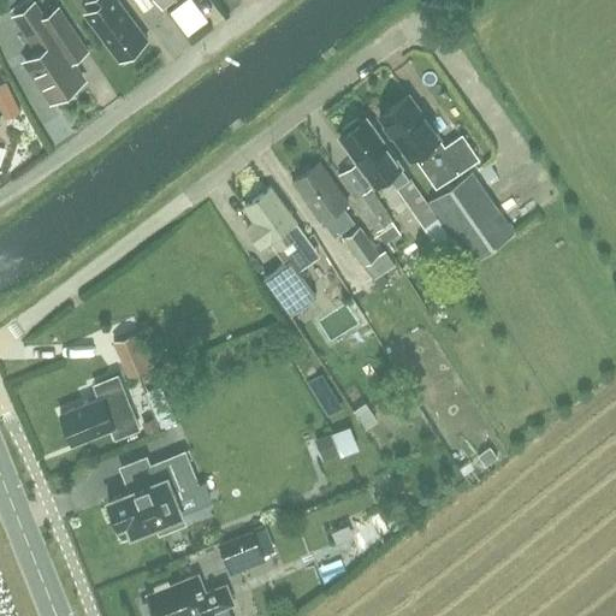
[(12,16),(36,54),(25,60),(53,101),(83,82),(71,64),(87,53),(58,9),(47,16),(36,0),(12,16)]
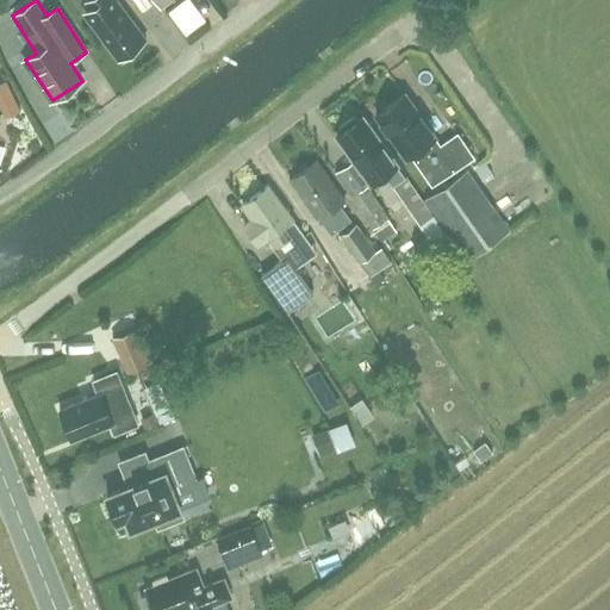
[(82,12),(119,60),(122,58),(124,62),(136,53),(134,49),(145,39),(114,0),(88,0),(86,1),(91,7),(82,12)]
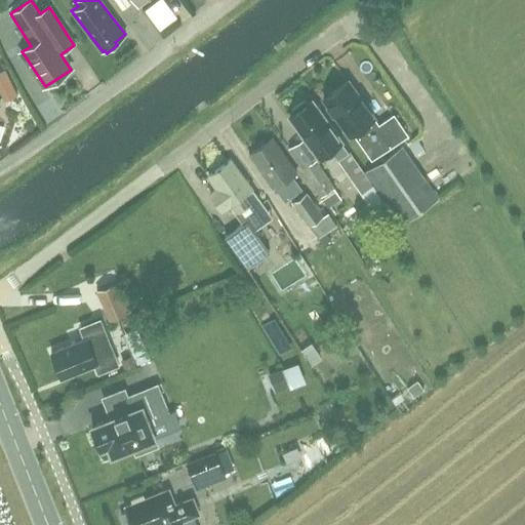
[(373,118),(351,84),(348,81),(323,98),(349,134),(353,132),(372,159),(389,148),(408,135),(394,114),(377,125),(372,119),(373,118)]
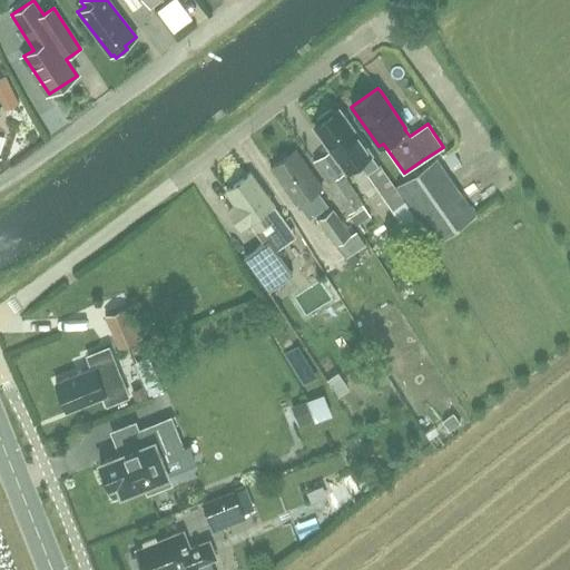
[(331,109),(316,119),(320,123),(314,126),(346,170),(357,163),(366,174),(379,165),(338,109),(334,112),(331,109)]
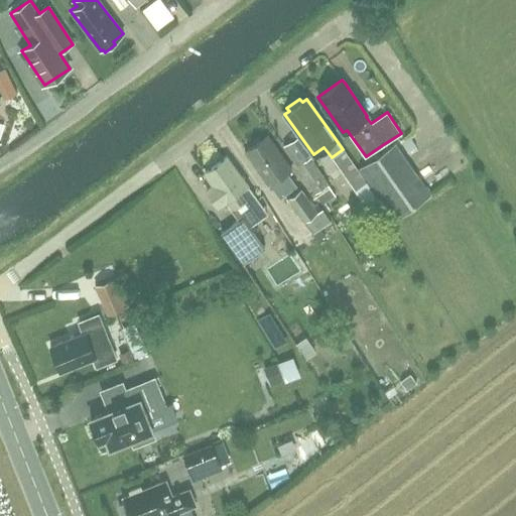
[(295,186),(286,172),(290,169),(267,137),(244,153),(268,185),(270,184),(279,198),(295,186)]
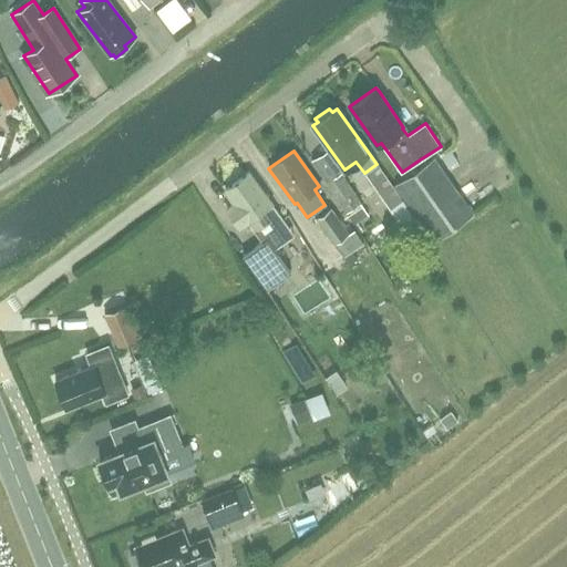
[(434,158),(424,166),(405,178),(395,186),(434,240),(473,215),(434,158)]
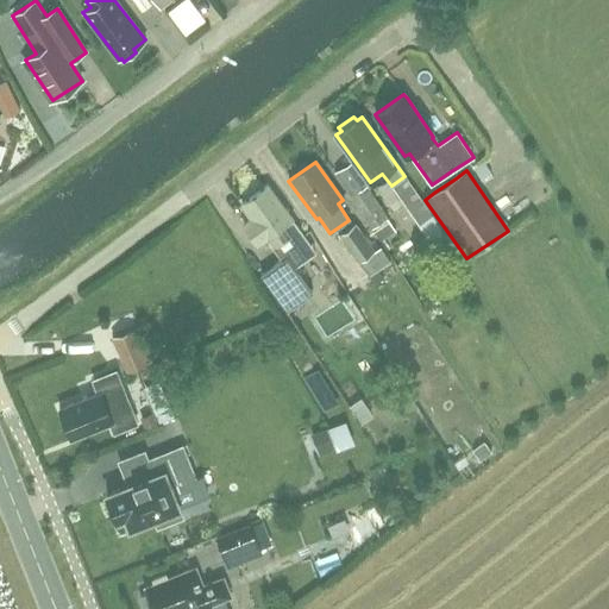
[(449,239),(405,176),(391,186),(435,249),(449,239)]
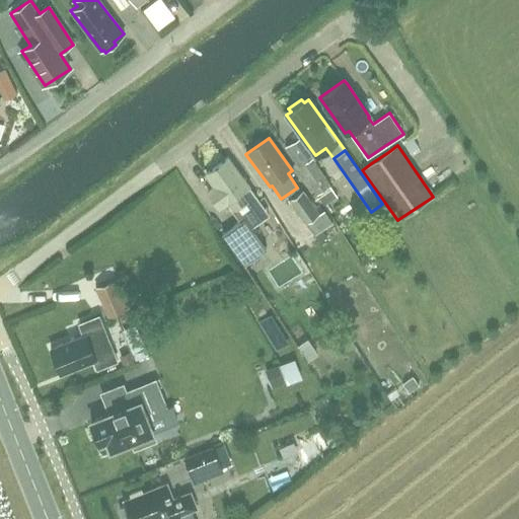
[(330,186),(309,155),(297,164),(318,194),(330,186)]
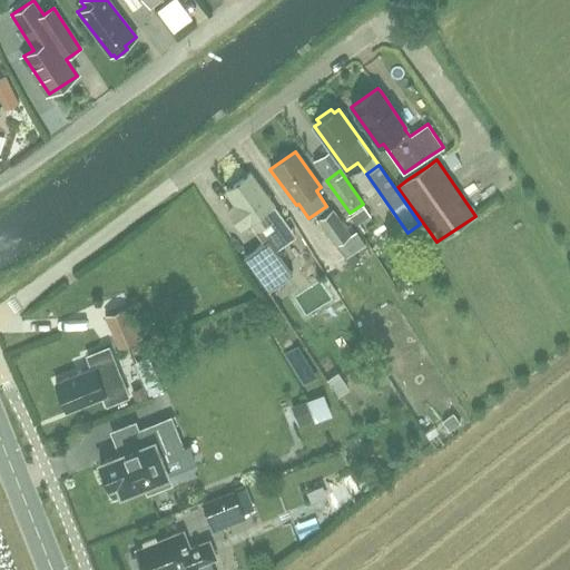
[(290,229),(249,174),(226,192),(236,205),(228,210),(241,228),(248,222),(256,233),(269,223),(279,237),(290,229)]
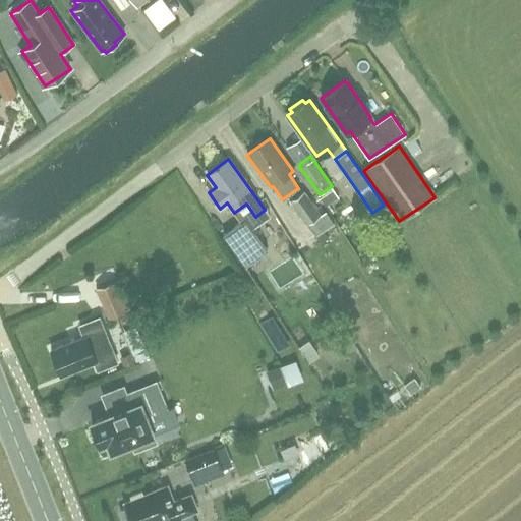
[(290,201),(315,236),(324,231),(333,224),(325,212),(321,215),(304,191),(290,201)]
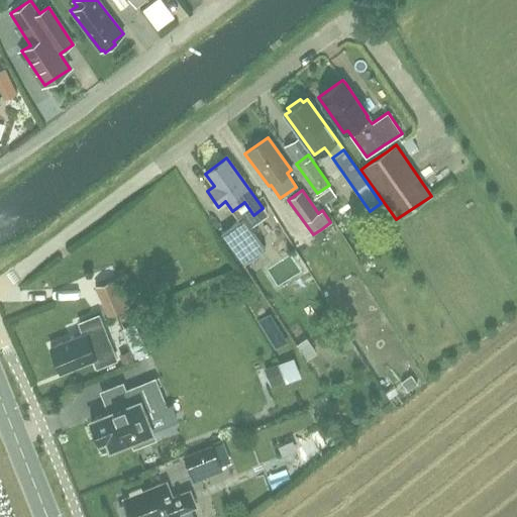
[(222,233),(243,264),(266,248),(243,218),(222,233)]
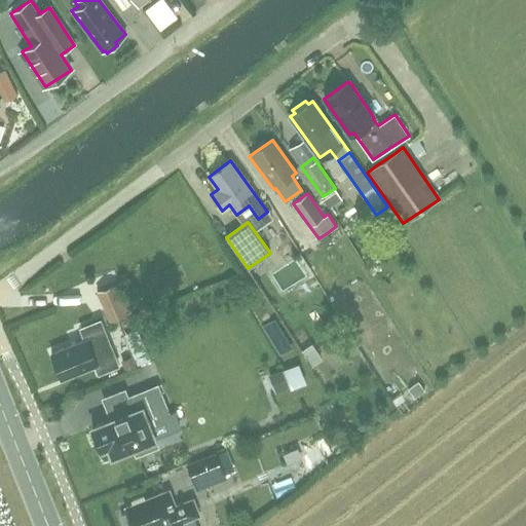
[(279,277),(287,290),(313,273),(305,261),(279,277)]
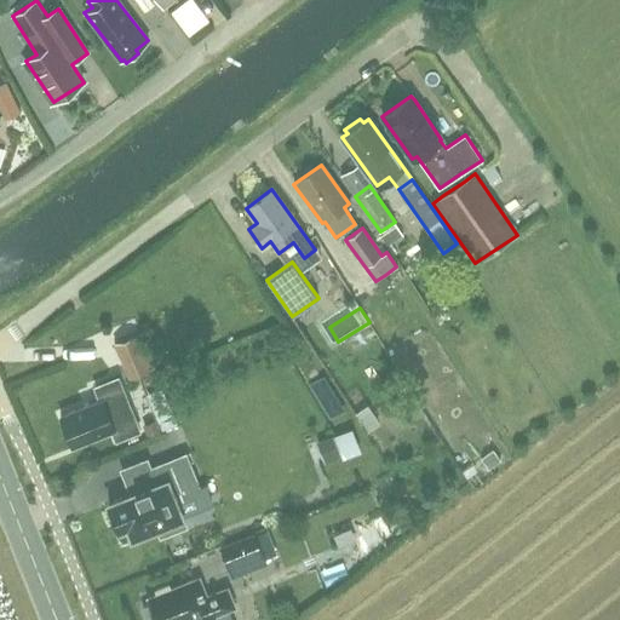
[(73,446),(114,429),(101,399),(59,415),(73,446)]
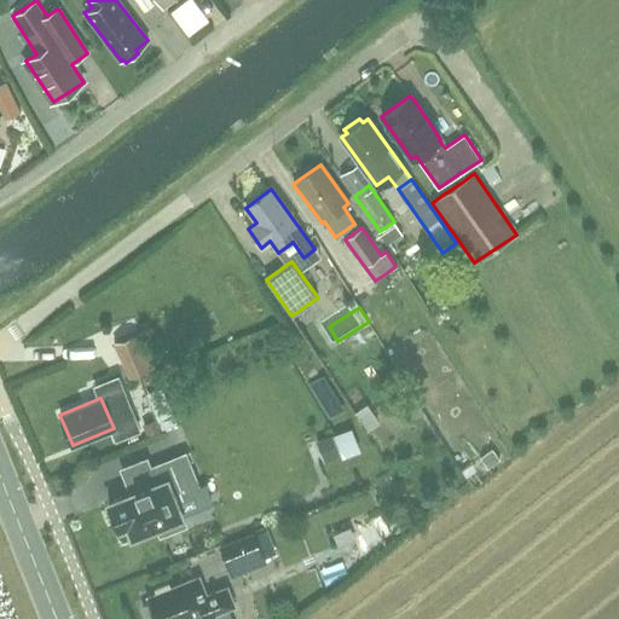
[(175,433),(192,429),(185,398),(168,401),(175,433)]
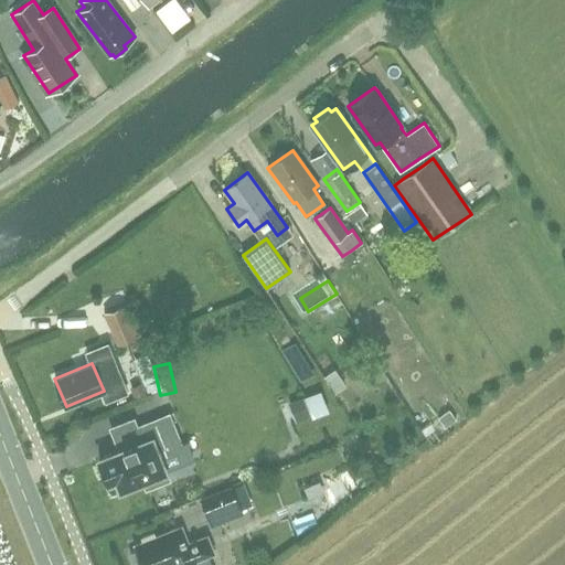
[(324,377),(334,393),(345,386),(336,371),(324,377)]
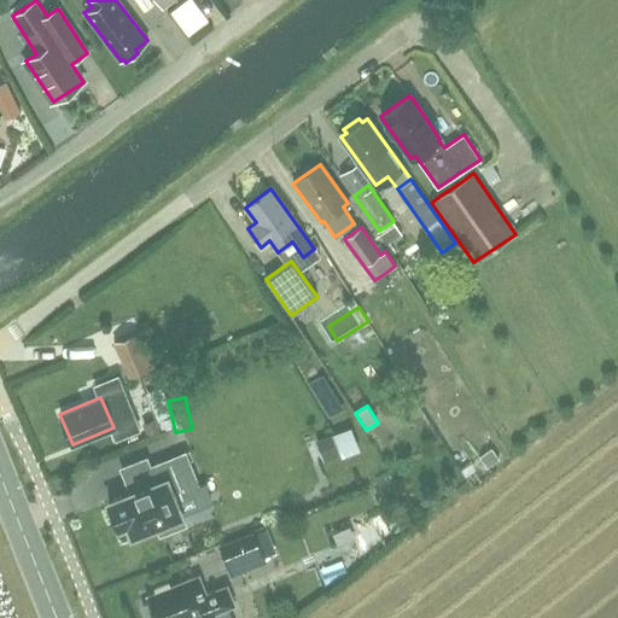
[(487,468),(499,459),(491,448),(478,458),(487,468)]
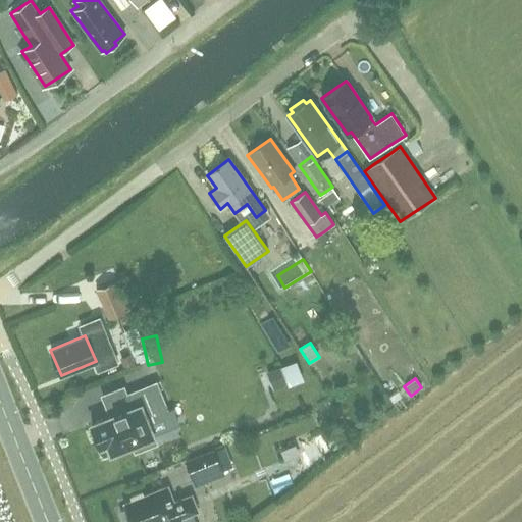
[(112,453),(132,445),(137,457),(159,448),(148,421),(168,413),(157,383),(126,396),(132,408),(92,424),(101,447),(108,444),(112,453)]
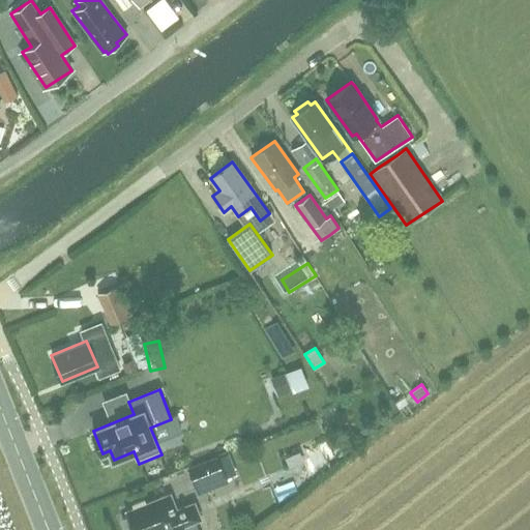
[(216,455),(187,468),(199,494),(228,482),(216,455)]
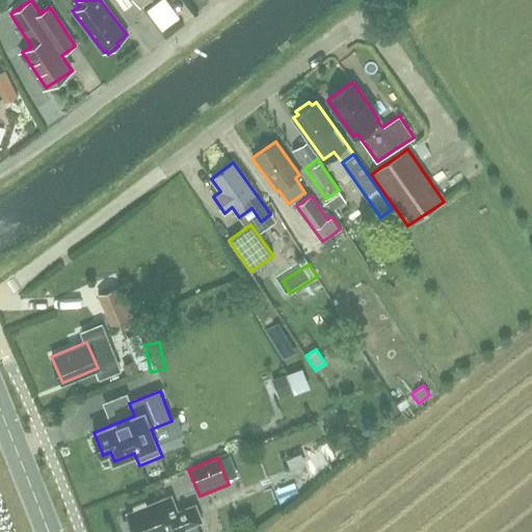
[(134,505),(135,508),(126,512),(128,519),(123,521),(127,531),(155,531),(159,531),(186,531),(184,527),(202,520),(195,503),(171,512),(165,497),(152,502),(150,499),(134,505)]
